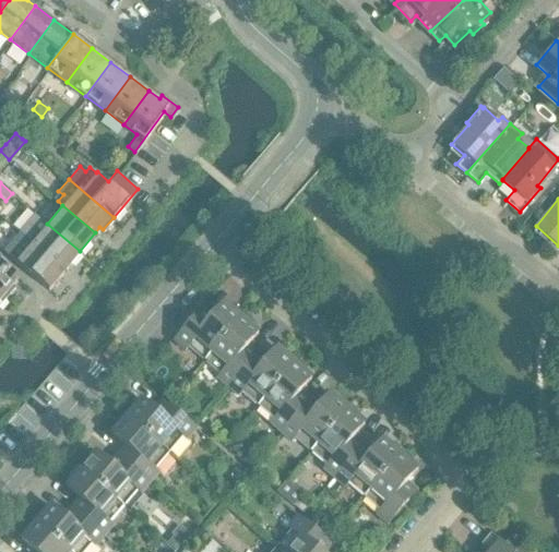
[(34,212),(19,230),(21,231),(64,268),(80,251),(47,224),(34,212)]
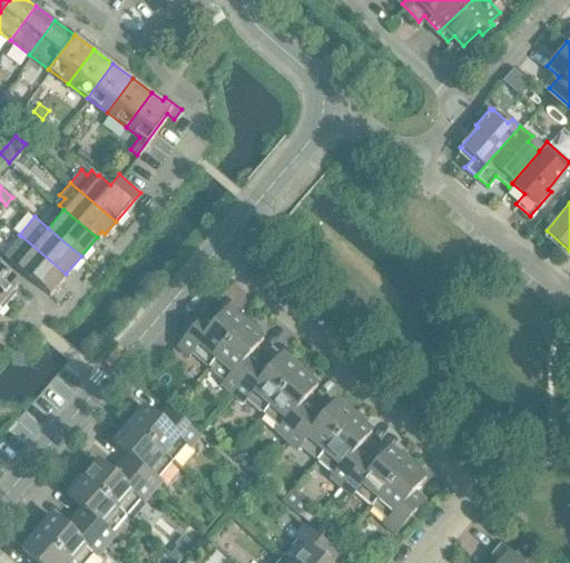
[(66,274),(21,236),(16,243),(27,253),(17,265),(49,293),(66,274)]
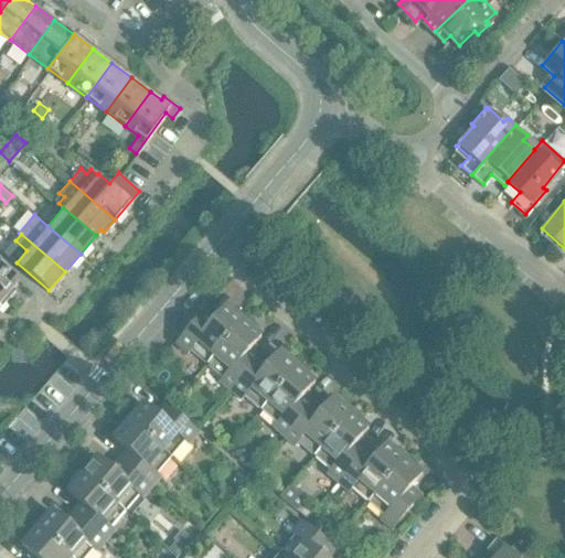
[(0,263),(0,296),(4,300),(16,288),(12,286),(18,279),(0,263)]
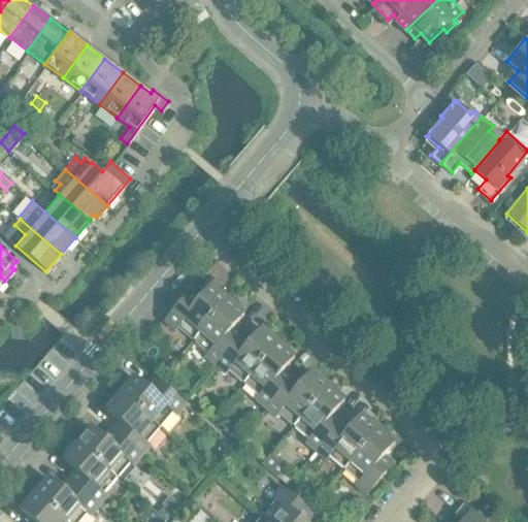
[(193,337),(227,298),(210,284),(200,296),(191,288),(164,320),(174,328),(177,325),(193,337)]
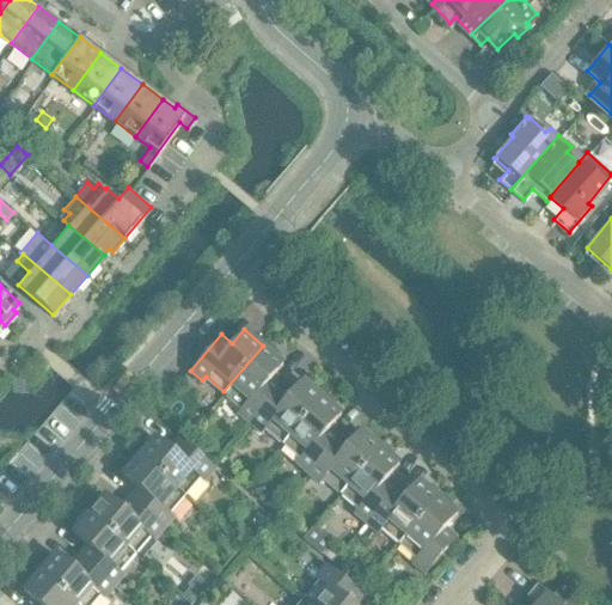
[(263,346),(224,391),(240,407),(237,411),(249,421),(280,384),(270,376),(281,361),(263,346)]
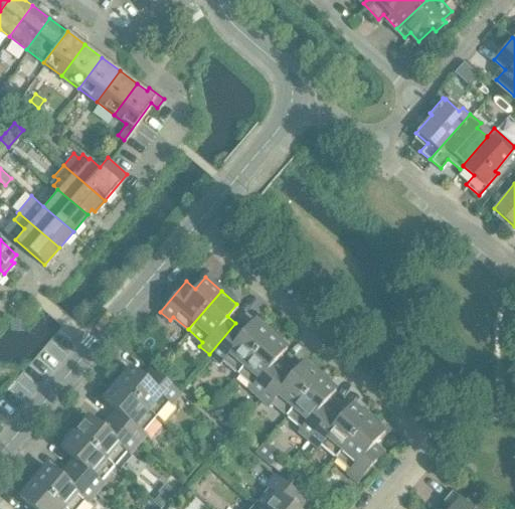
[(235,323),(209,354),(218,362),(221,358),(236,371),(270,332),(254,319),(244,330),(235,323)]
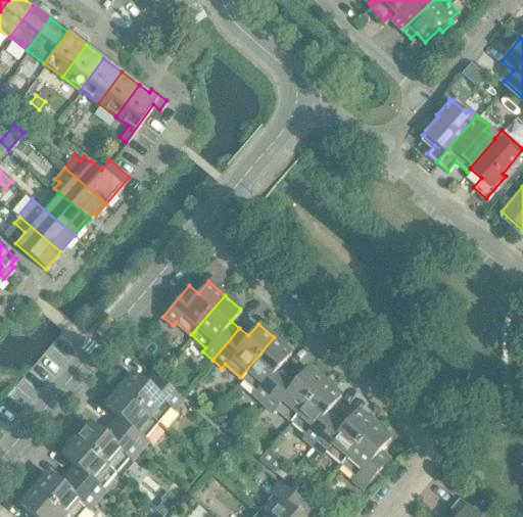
[(274,337),(240,377),(255,390),(252,393),(262,402),(289,371),(280,363),(290,351),(274,337)]
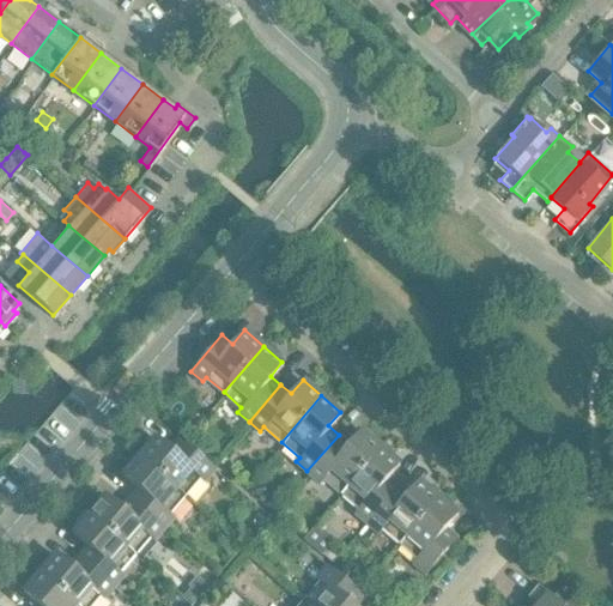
[(339,435),(307,471),(319,482),(322,477),(340,492),(380,446),(360,430),(349,443),(339,435)]
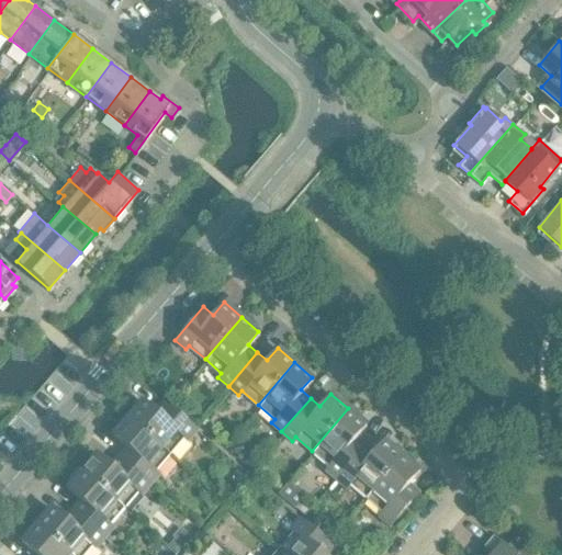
[(141,398),(126,416),(168,452),(182,435),(187,439),(195,428),(163,399),(154,409),(141,398)]
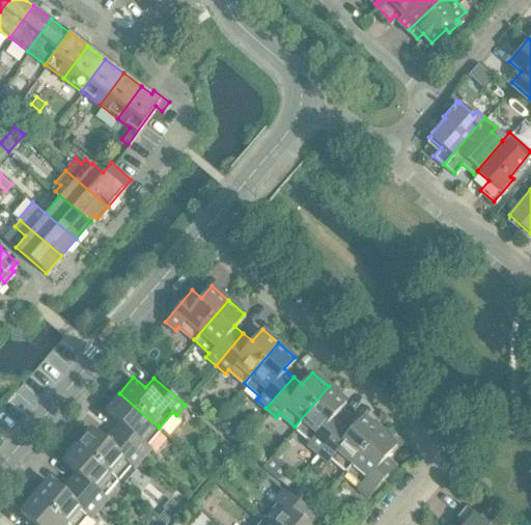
[(345,401),(329,386),(295,426),(310,439),(307,443),(316,451),(343,419),(335,412),(345,401)]
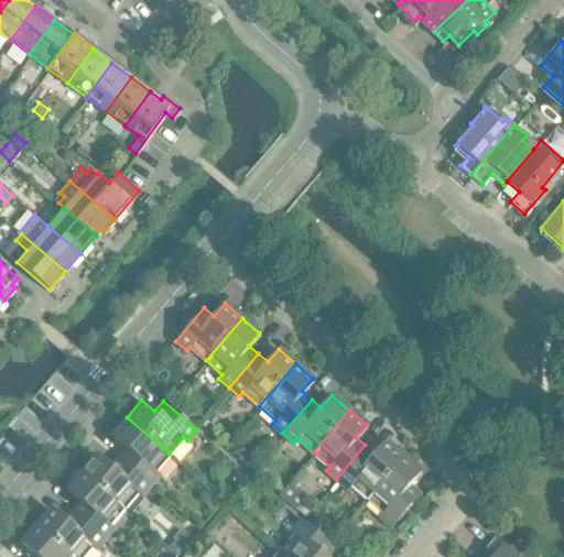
[(169,454),(127,417),(111,435),(125,446),(117,455),(150,484),(159,473),(155,470),(169,454)]
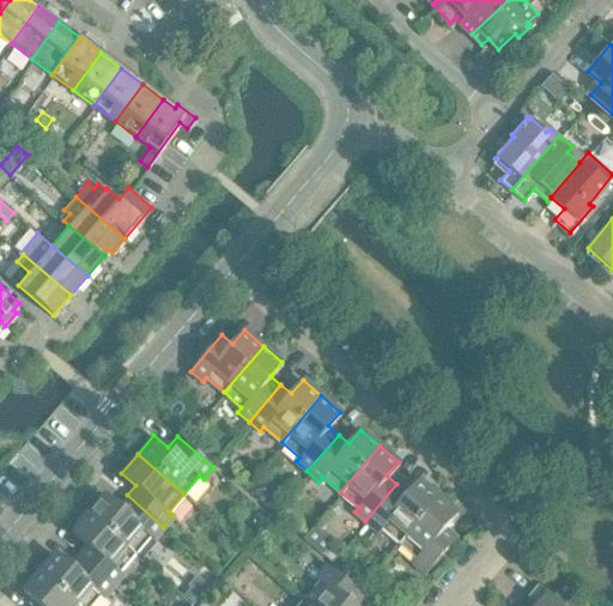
[(407,494),(396,484),(365,521),(376,531),(381,527),(398,541),(437,496),(419,479),(407,494)]
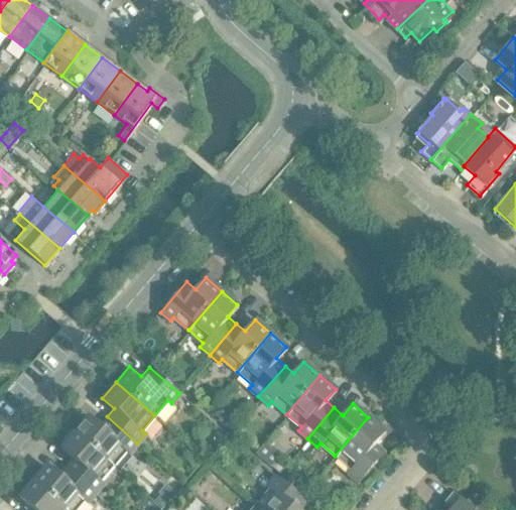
[(137,443),(107,416),(99,425),(88,415),(74,431),(113,465),(126,450),(129,453),(137,443)]
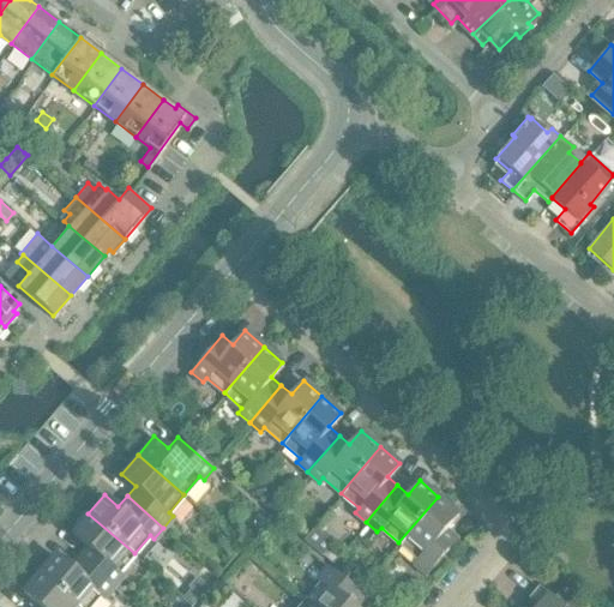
[(264,503),(275,511),(282,503),(271,494),(264,503)]
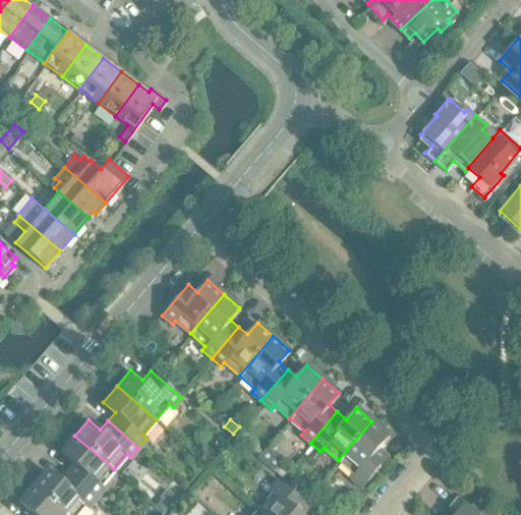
[(371,421),(338,460),(353,473),(350,477),(360,485),(387,455),(378,447),(388,435),(371,421)]
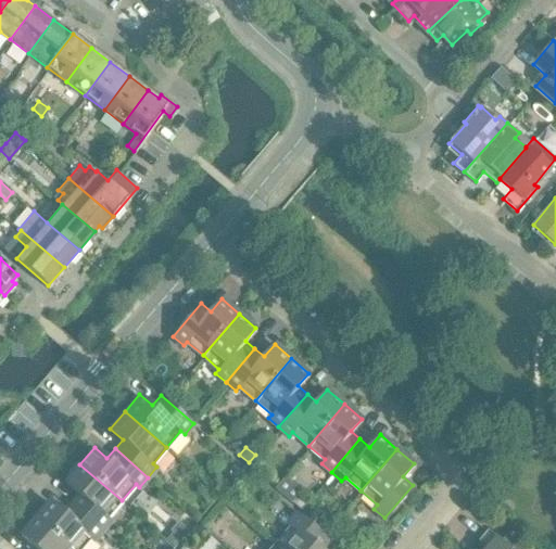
[(122,500),(79,464),(65,481),(77,492),(70,501),(103,530),(112,520),(108,516),(122,500)]
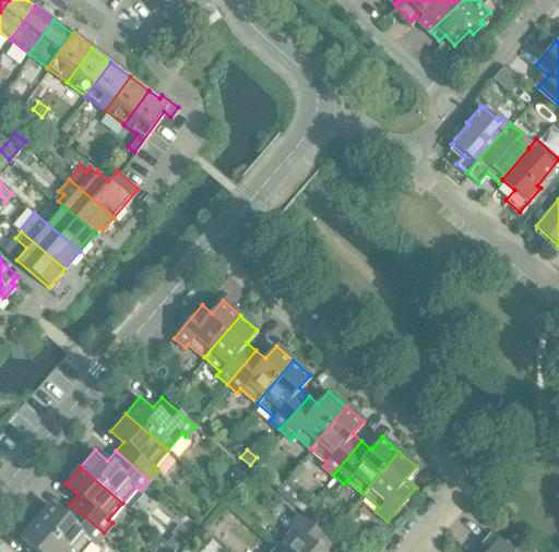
[(294,502),(301,508),(307,503),(299,495),(294,502)]
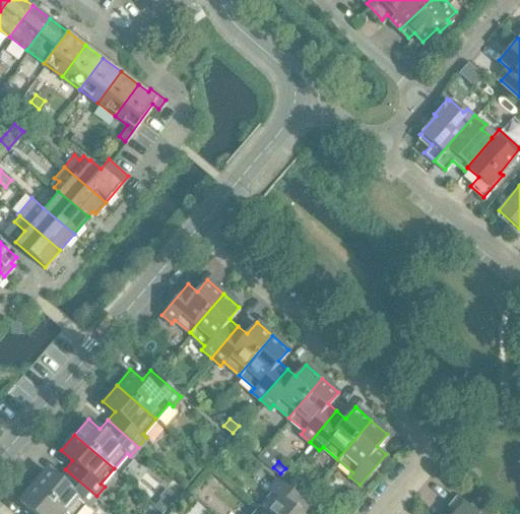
[(96,496),(65,469),(58,477),(46,467),(33,484),(67,513),(73,513),(84,502),(88,506),(96,496)]
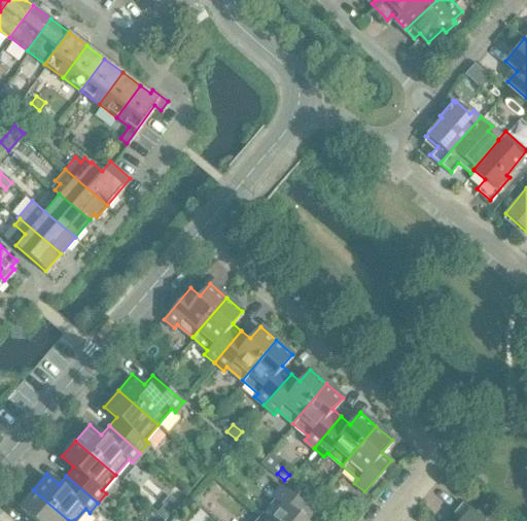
[(274,497),(261,513),(270,520),(303,520),(311,511),(279,484),(271,494),(274,497)]
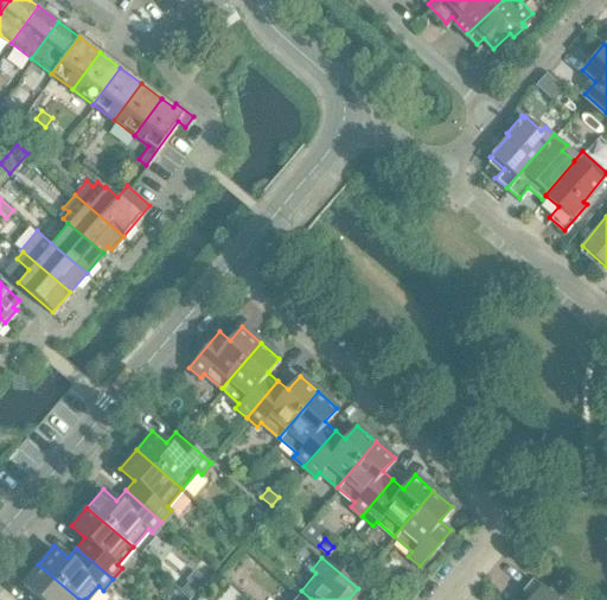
[(78,599),(38,565),(21,583),(36,595),(31,599),(78,599)]
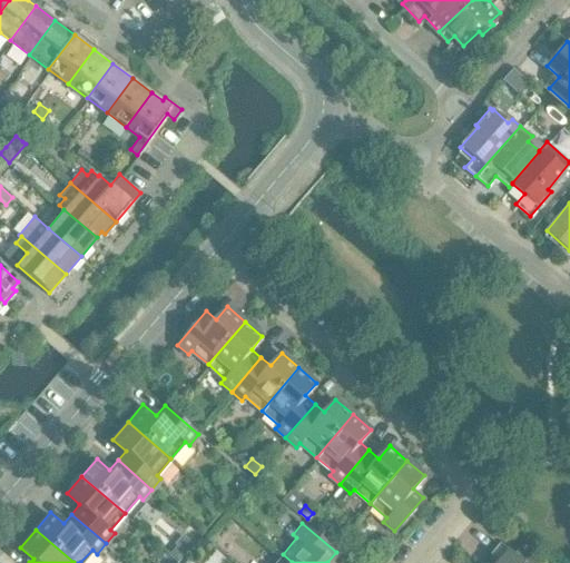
[(495,562),(524,562),(499,541),(489,553),(498,561),(495,562)]
